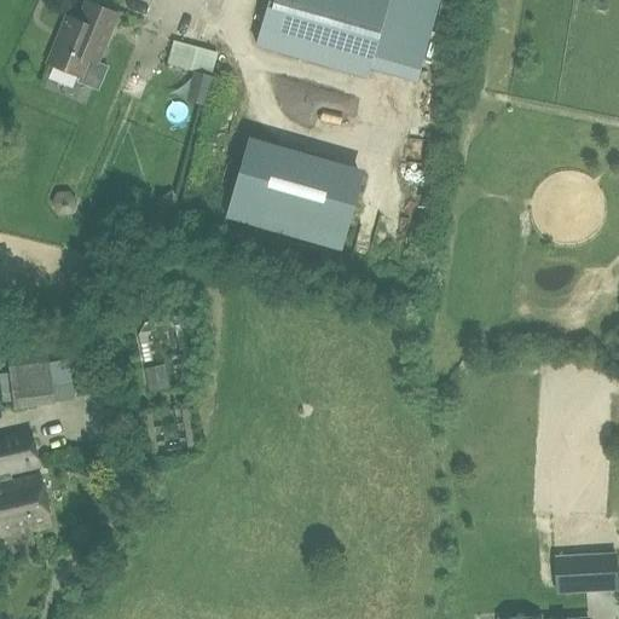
[(267,0),(254,45),(366,77),(370,68),(417,81),(439,0),(267,0)]
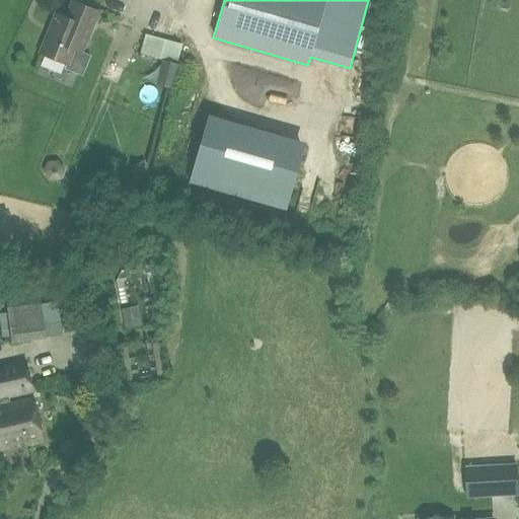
[(68,65),(74,51),(82,54),(92,27),(98,12),(73,1),(66,18),(55,14),(40,54),(68,65)]
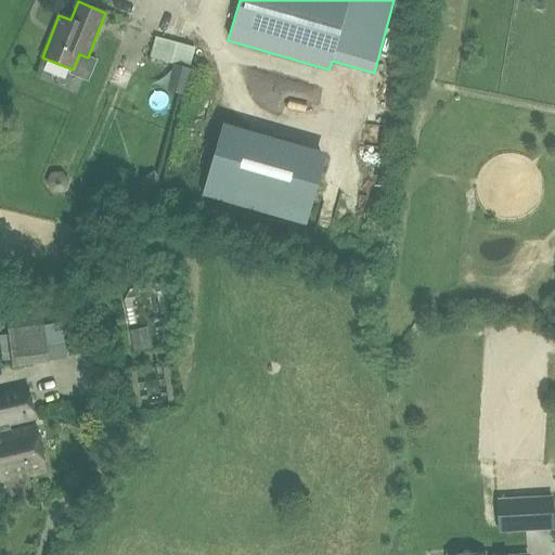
[(194,48),(155,37),(150,57),(189,68),(194,48)]
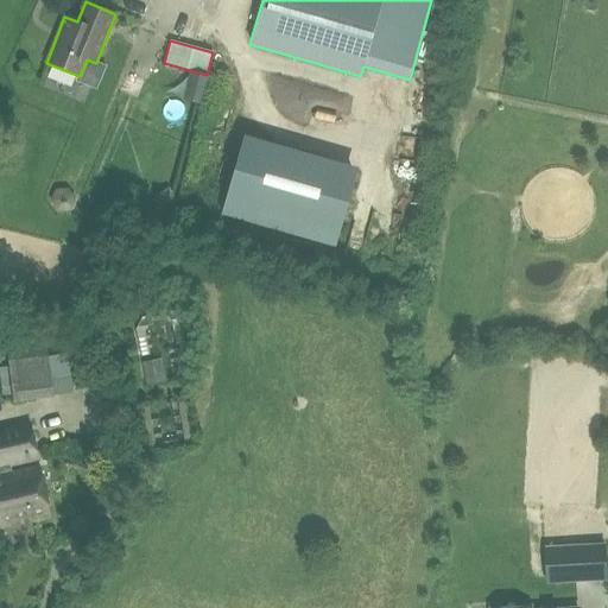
[(222,213),(334,246),(354,177),(242,145),(222,213)]
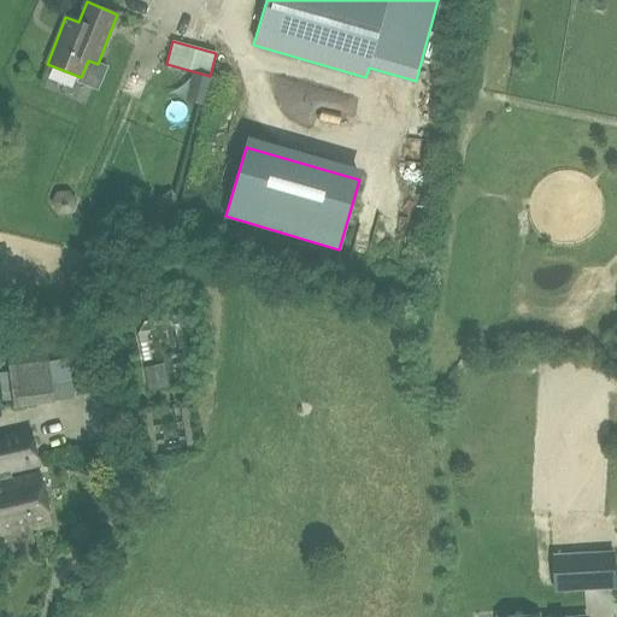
[(176,205),(170,195),(158,203),(164,212),(176,205)]
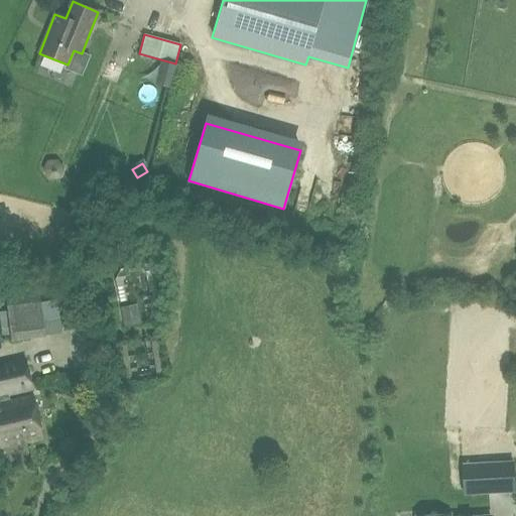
[(4,286),(11,339),(45,335),(38,281),(4,286)]
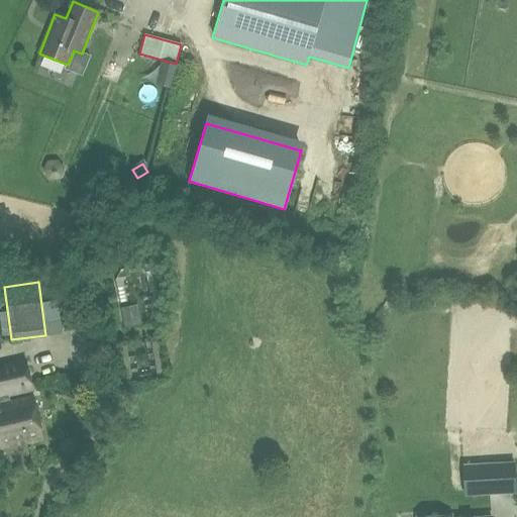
[(120,309),(124,329),(141,325),(137,306),(120,309)]
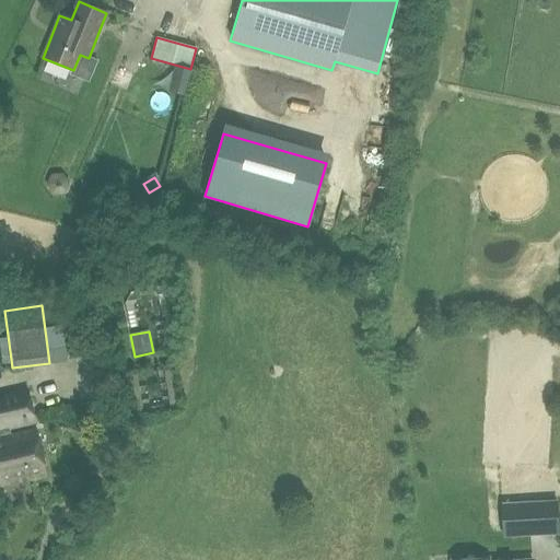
[(0,486),(45,477),(35,431),(11,435),(9,430),(36,423),(27,388),(0,395),(0,486)]
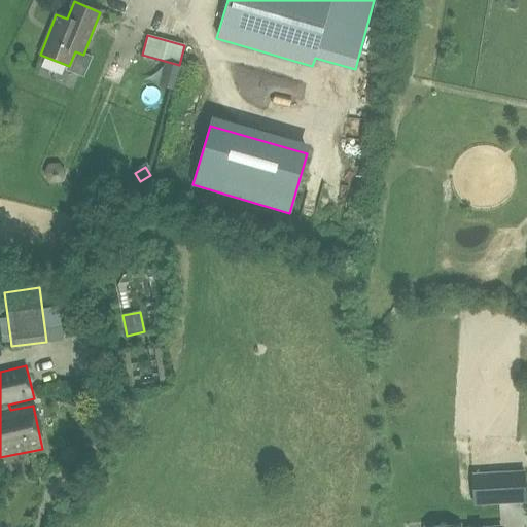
[(524,471),(484,473),(486,503),(525,501),(524,471)]
